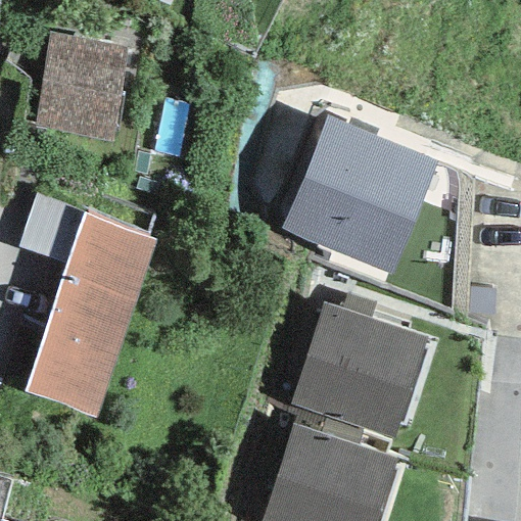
[(51,32),(34,127),(113,142),(132,47),(51,32)]
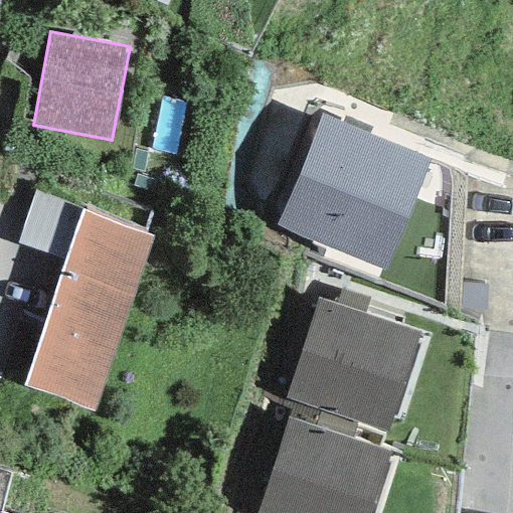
[(324,113),(277,224),(384,269),(431,160),(324,113)]
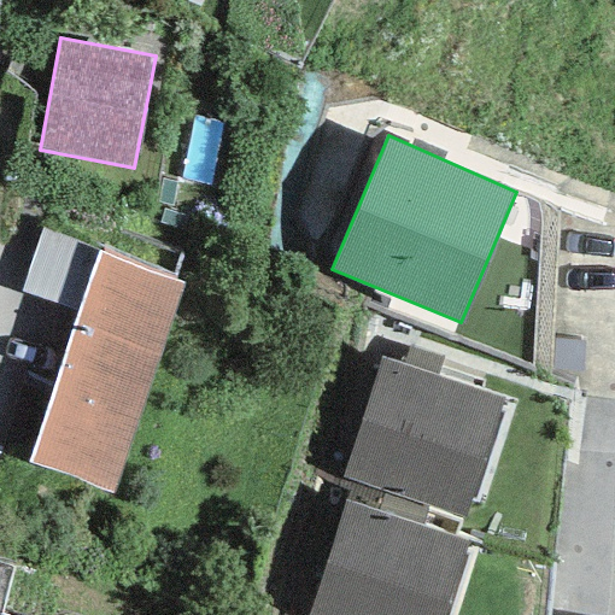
[(99,251),(29,461),(115,493),(183,280),(99,251)]
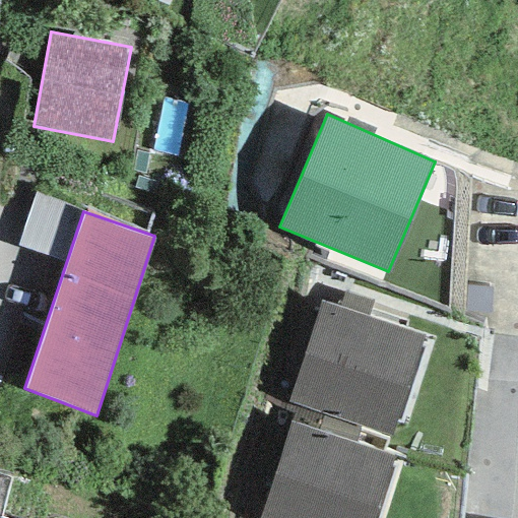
[(324,299),(288,398),(393,436),(429,337),(324,299)]
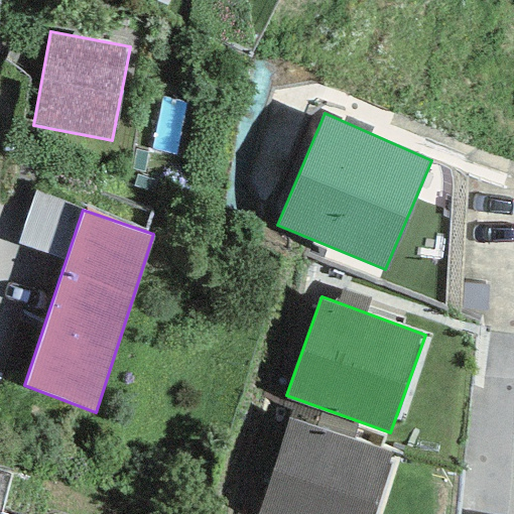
[(290,418),(257,513),(372,513),(393,453),(290,418)]
